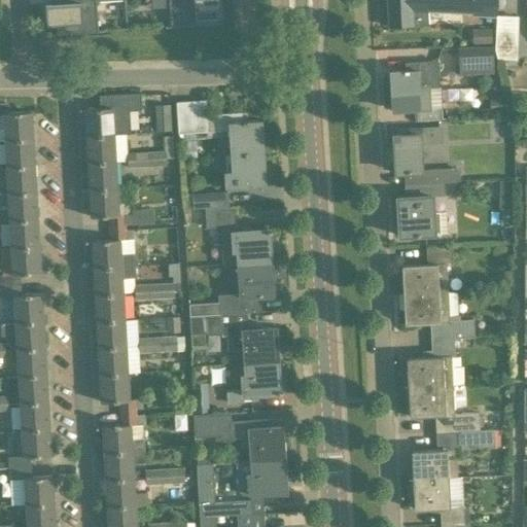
[(59,0),(60,3),(49,3),(50,25),(56,25),(56,35),(98,32),(96,1),(104,0),(59,0)]
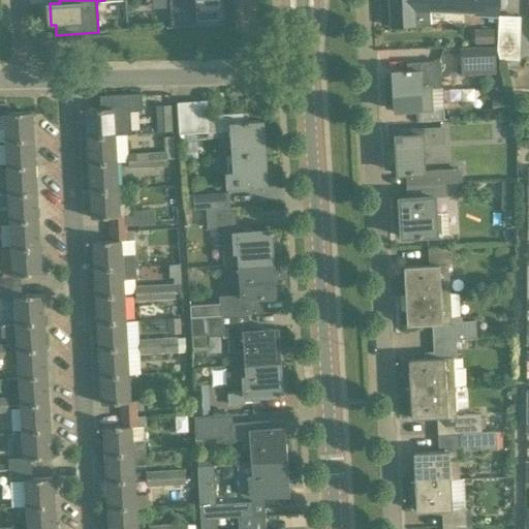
[(168,0),(170,27),(197,26),(197,20),(217,19),(215,0),(168,0)]
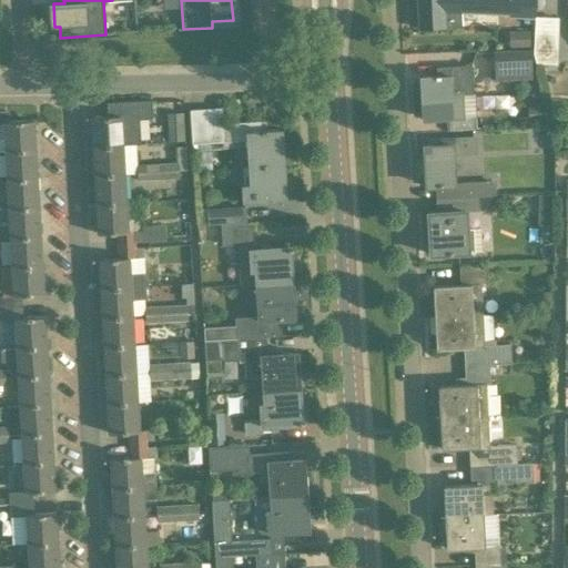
[(417,0),(418,28),(460,26),(460,10),(478,11),(520,13),(519,16),(535,17),(535,0),(417,0)]
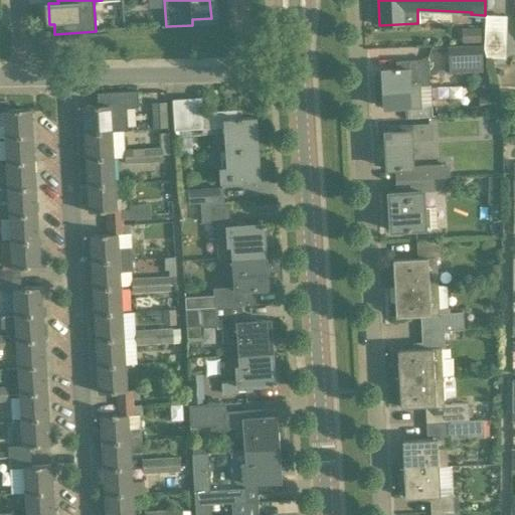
[(480,42),(479,28),(461,29),(461,43),(480,42)]
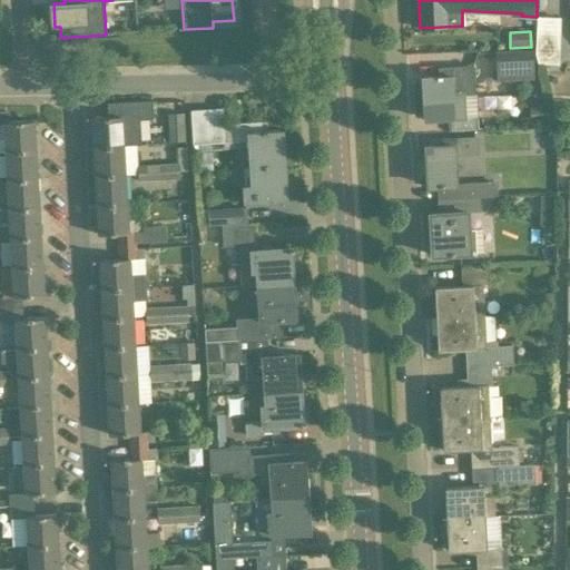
[(497,80),(533,79),(532,50),(495,52),(497,80)]
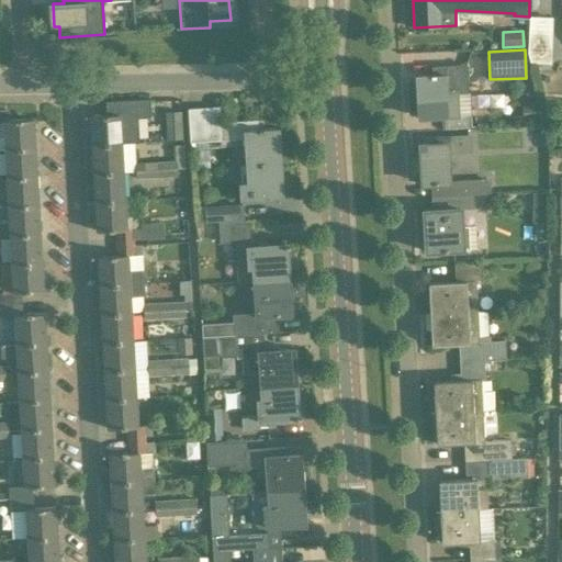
[(419,116),(445,115),(457,114),(457,116),(471,115),(470,92),(468,92),(465,65),(430,67),(430,74),(417,75),(419,116)]
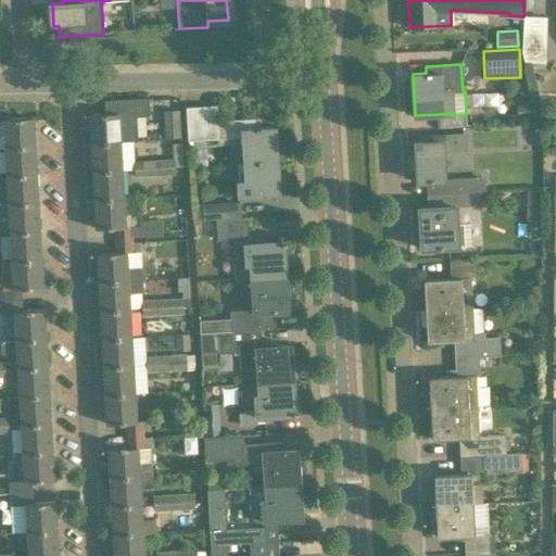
[(89,114),(91,142),(133,140),(138,139),(136,115),(149,114),(148,97),(104,100),(105,113),(89,114)]
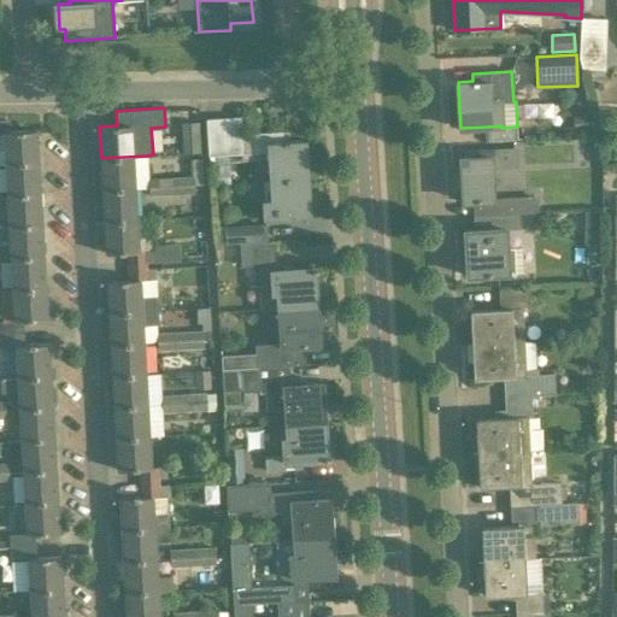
[(587,115),(574,116),(575,129),(588,129),(587,115)]
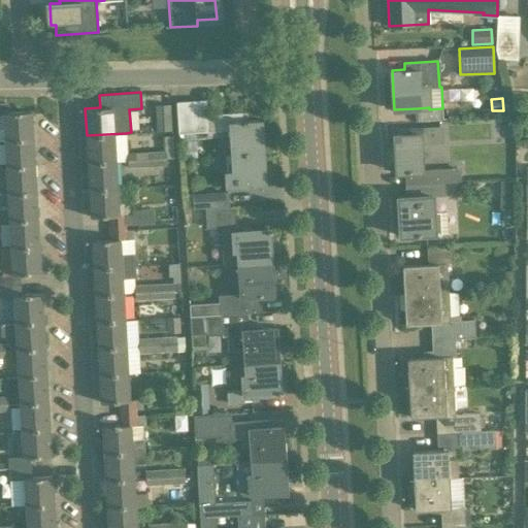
[(179,132),(230,129),(232,154),(263,152),(261,119),(241,121),(240,112),(206,114),(205,100),(177,102),(179,132)]
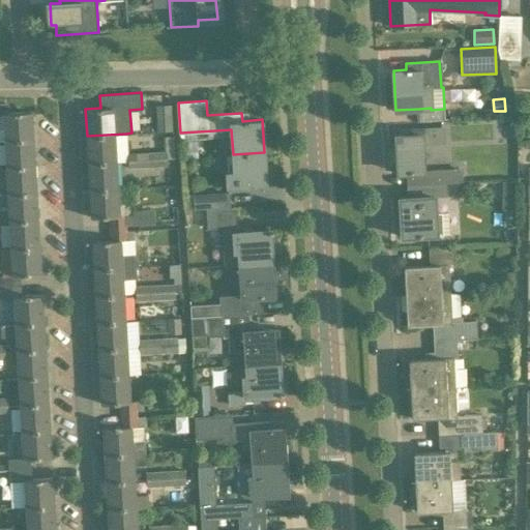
[(172,129),(172,102),(155,102),(155,129),(172,129)]
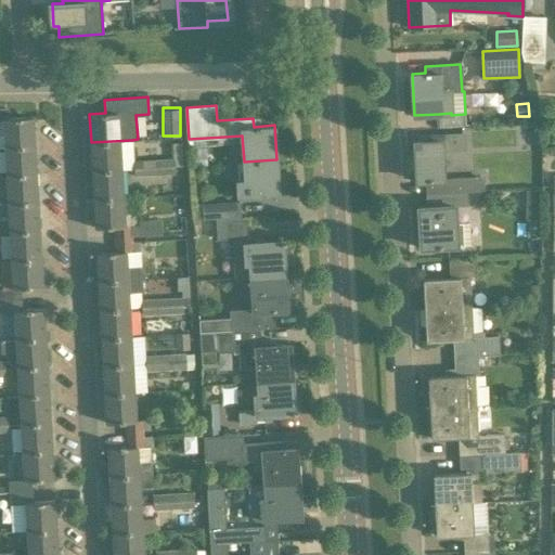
[(0,119),(3,119),(4,134),(0,134),(0,146),(5,147),(34,145),(33,117),(9,118),(8,108),(0,108),(0,119)]
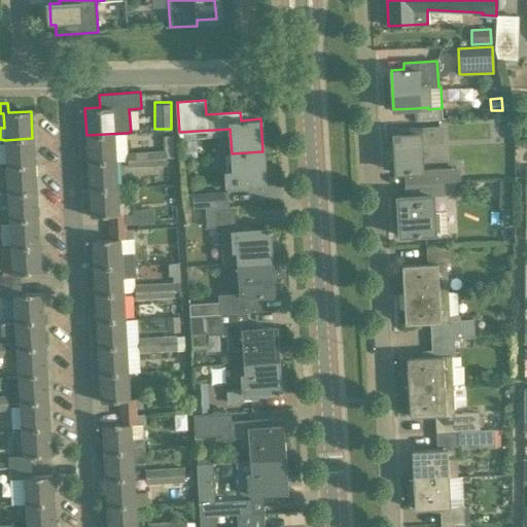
[(420,144),(442,143),(441,126),(406,128),(406,133),(394,134),(396,171),(403,171),(403,182),(443,181),(443,182),(456,181),(456,180),(480,179),(479,175),(459,175),(459,167),(421,168),(420,144)]
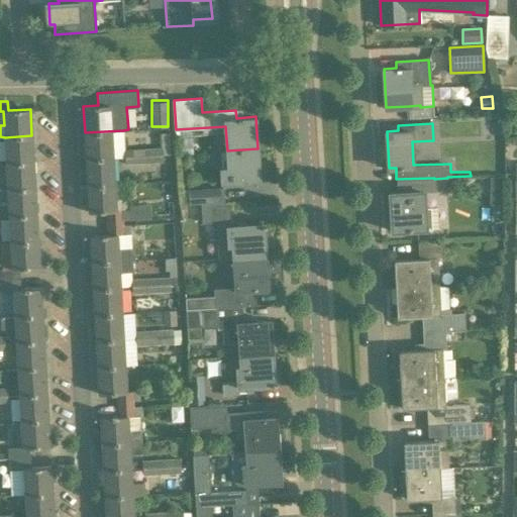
[(123,130),(85,132),(86,159),(113,157),(124,157),(124,149),(123,130)]
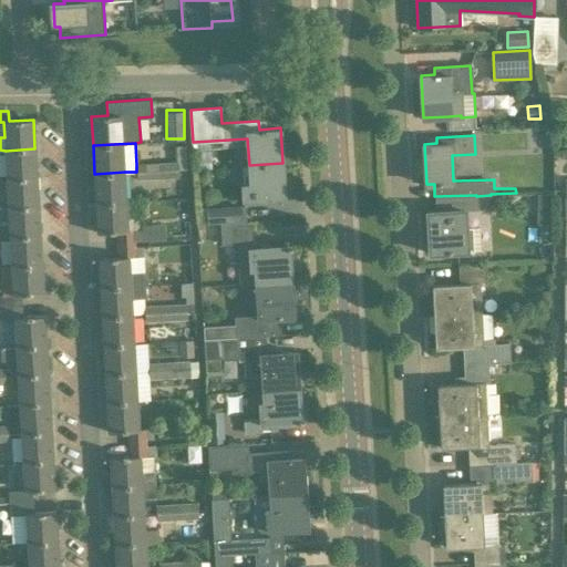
[(34,148),(6,151),(7,179),(37,177),(34,148)]
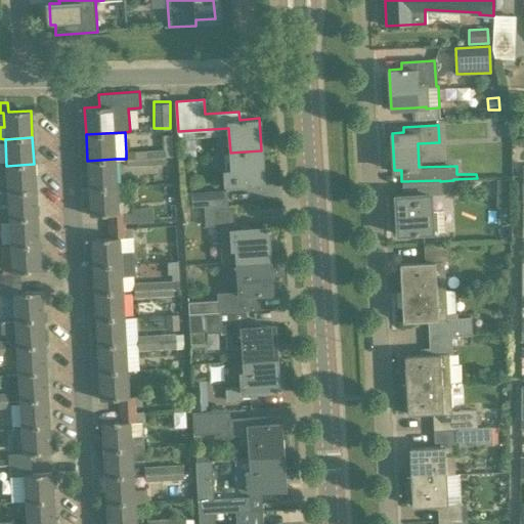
[(144,150),(145,166),(164,165),(164,157),(163,149),(144,150)]
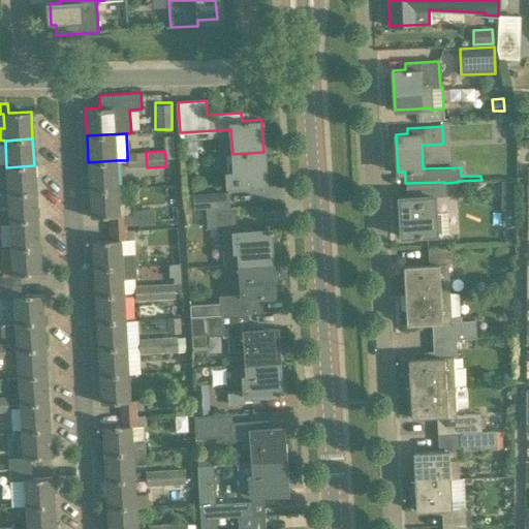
[(146,152),(127,153),(127,160),(128,168),(147,167),(146,152)]
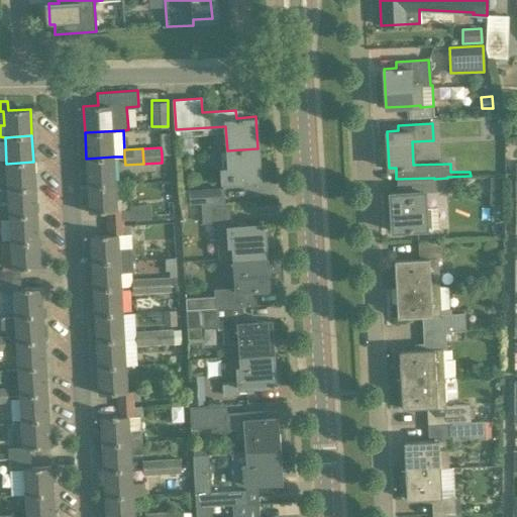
[(257,148),(227,150),(228,167),(220,167),(221,183),(260,181),(257,148)]
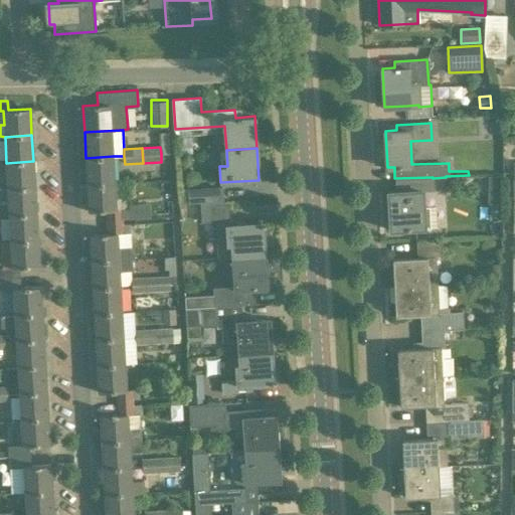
[(113,156),(86,158),(87,184),(115,182),(113,156)]
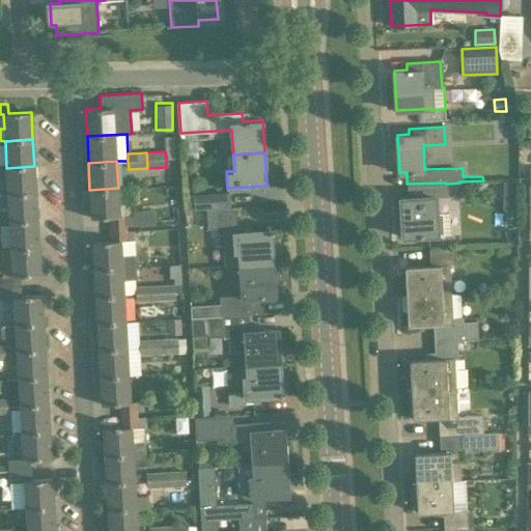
[(34,166),(6,168),(8,195),(35,193),(34,166)]
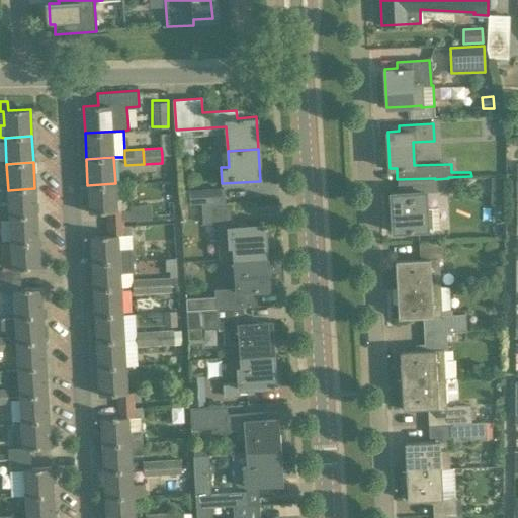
[(490,190),(504,190),(504,177),(491,177),(490,190)]
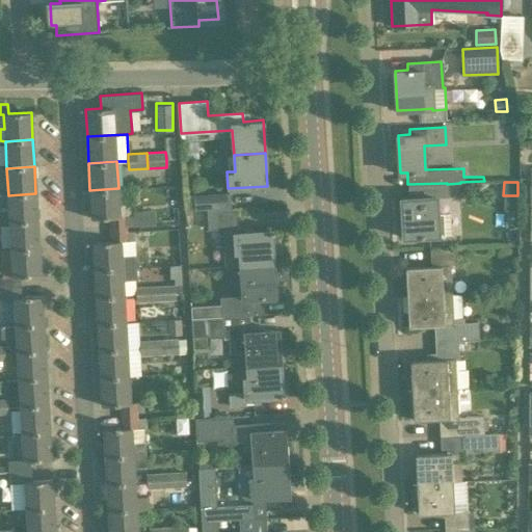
[(448,196),(447,184),(447,183),(407,184),(408,197),(401,197),(403,237),(437,235),(444,234),(450,234),(449,213),(443,213),(436,213),(436,201),(442,201),(448,201),(448,196)]
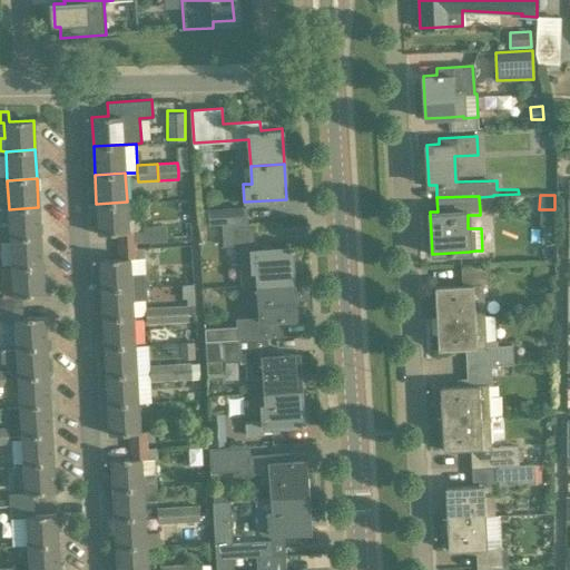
[(118,242),(143,241),(141,231),(128,232),(127,202),(96,204),(98,234),(118,233),(118,242)]
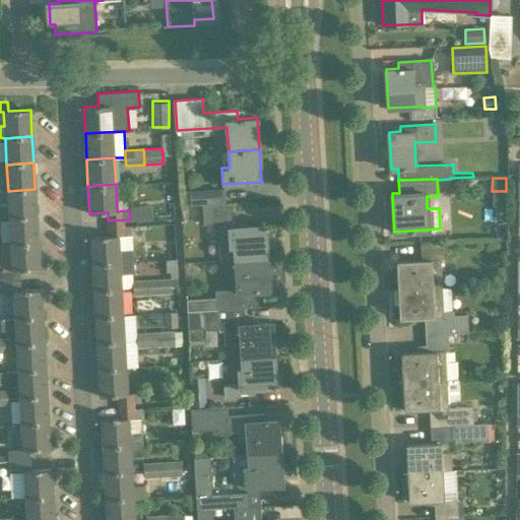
[(35,189),(8,191),(9,217),(37,215),(35,189)]
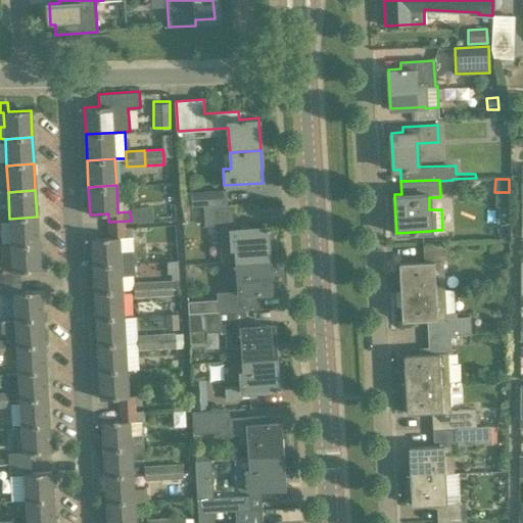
[(226,190),(190,192),(191,206),(202,205),(227,203),(226,190)]
